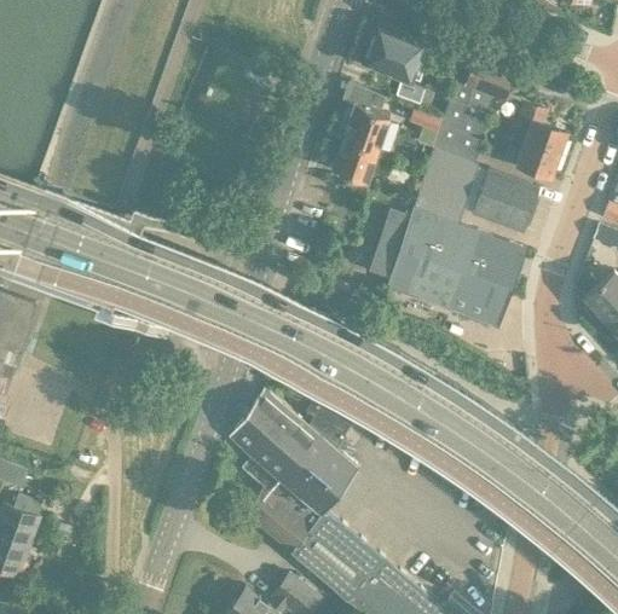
[(411,84),(426,42),(376,25),(363,65),(411,84)]
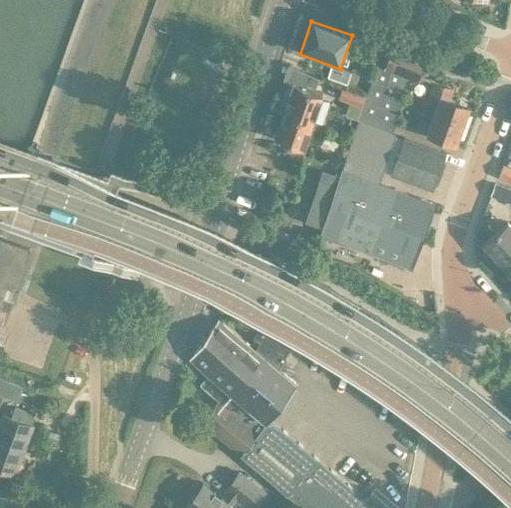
[(419,84),(428,61),(393,48),(384,70),(377,68),(376,70),(389,75),(406,80),(419,84)]
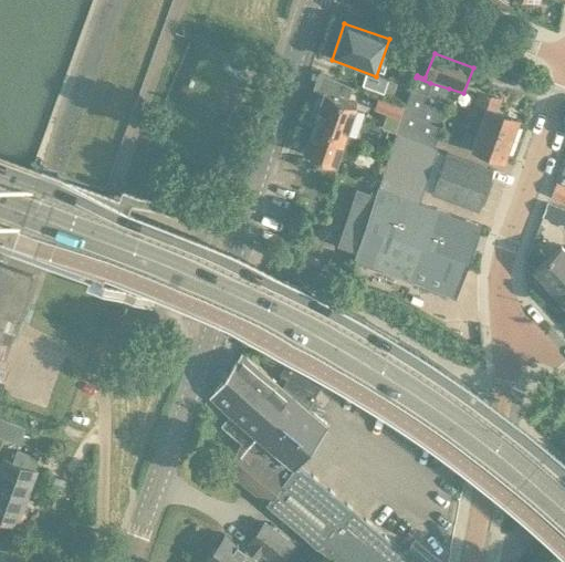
[(363,89),(385,96),(390,82),(368,74),(363,89)]
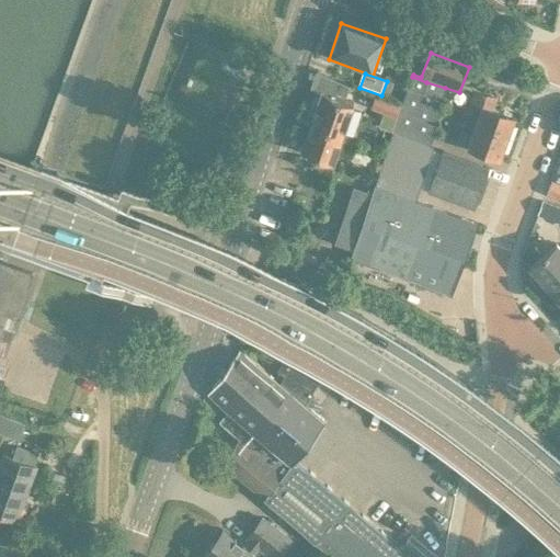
[(412,77),(393,133),(427,145),(431,137),(429,136),(436,112),(445,88),(426,82),(412,77)]
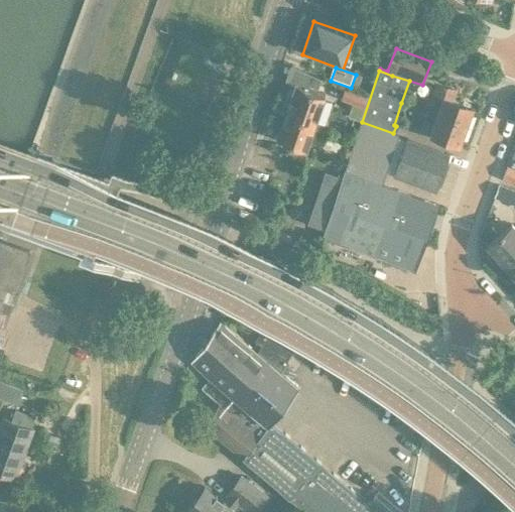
[(312,77),(308,86),(317,90),(322,80),(312,77)]
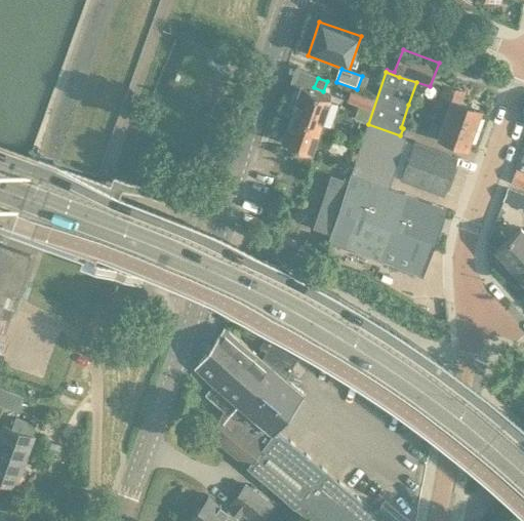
[(432,126),(428,137),(468,152),(471,143),(473,142),(475,136),(474,134),(474,132),(475,130),(478,129),(480,123),(478,121),(481,113),(460,105),(465,94),(445,87),(441,98),(442,98),(439,108),(448,111),(445,121),(442,130),(432,126)]
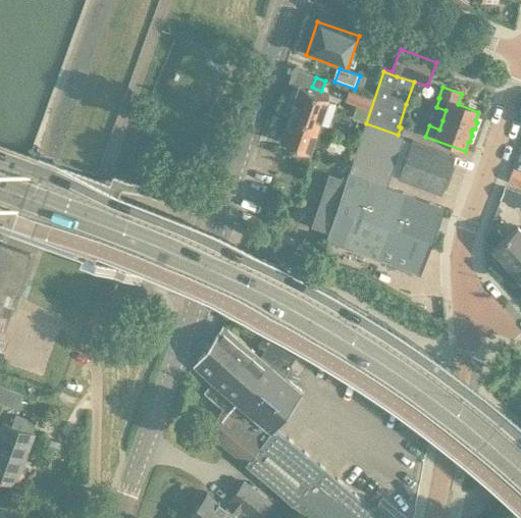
[(319,126),(328,98),(300,88),(290,115),(319,126)]
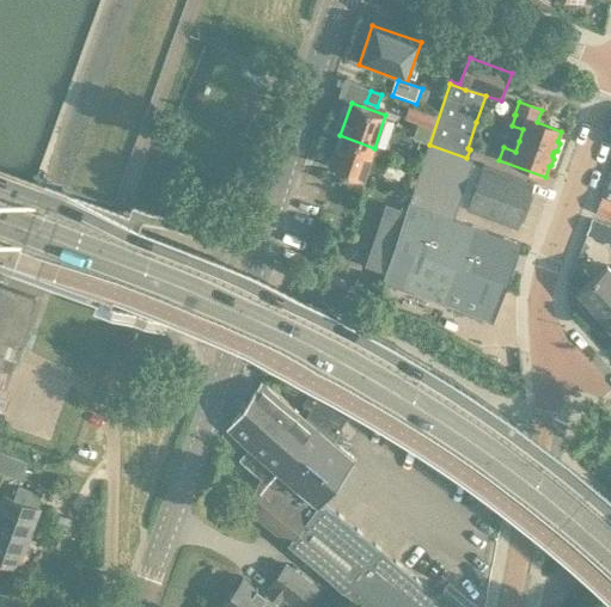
[(410,108),(405,120),(432,129),(437,117),(410,108)]
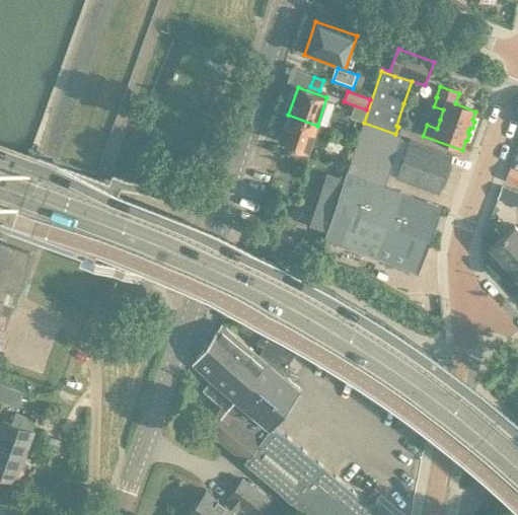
[(308,153),(317,126),(288,115),(279,143),(308,153)]
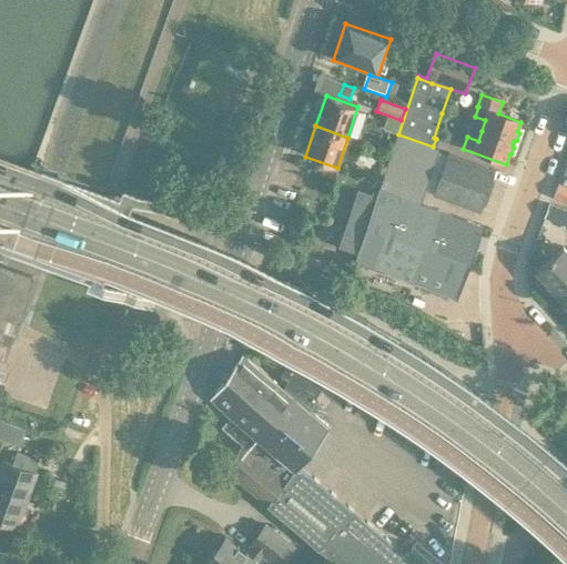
[(432,152),(433,147),(398,134),(374,208),(361,203),(351,231),(365,237),(363,244),(343,237),(340,248),(360,254),(355,264),(457,301),(482,230),(415,207),(417,198),(419,199),(434,153),(432,152)]
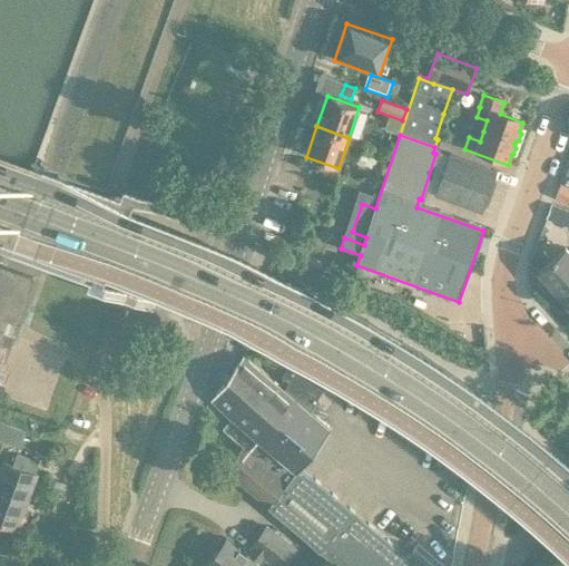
[(482,215),(496,175),(450,158),(435,198),(482,215)]
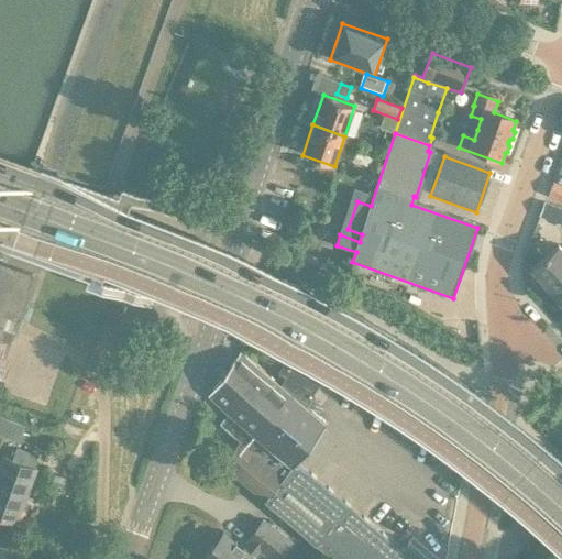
[(561,190),(553,187),(548,199),(561,206),(561,190)]
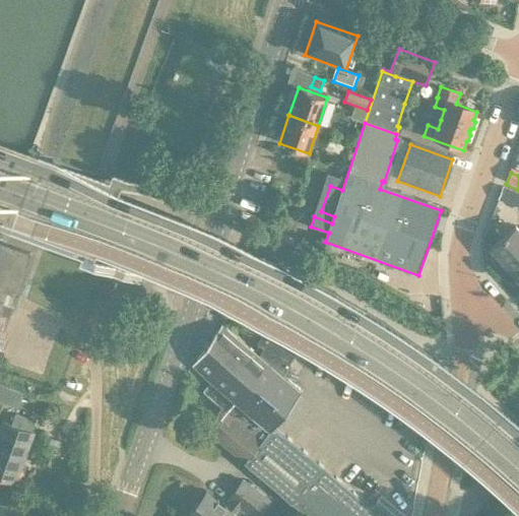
[(518,197),(503,191),(498,203),(518,211),(518,197)]
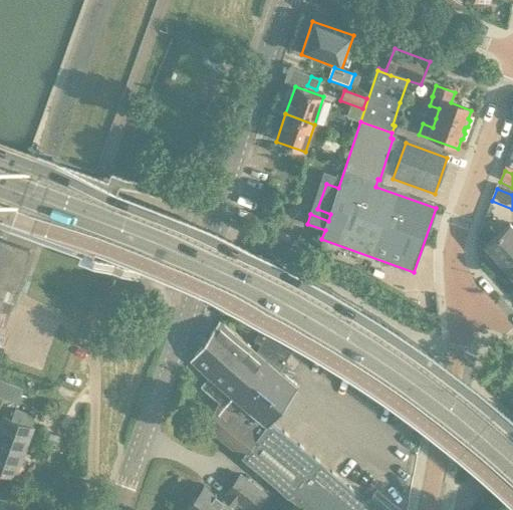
[(502,267),(512,257),(512,230),(510,227),(486,248),(502,267)]
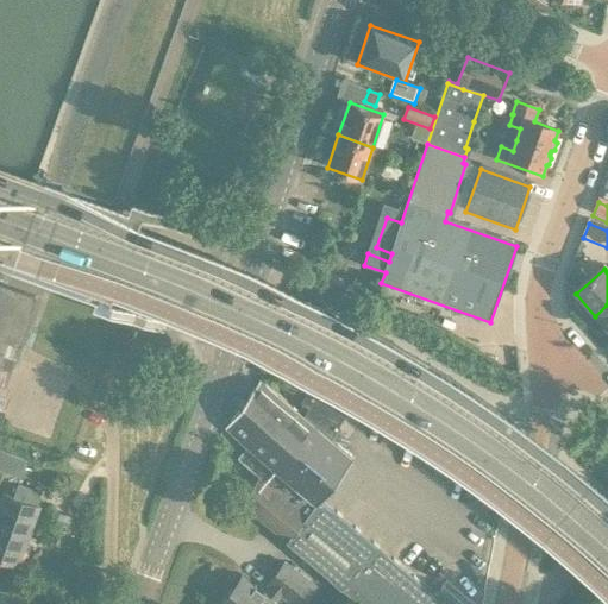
[(346,282),(328,272),(324,283),(342,293),(346,282)]
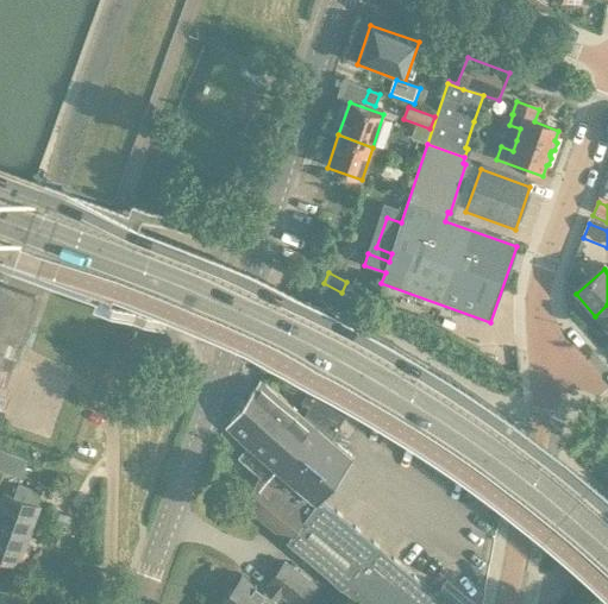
[(1,283),(0,285),(0,340),(22,348),(39,297),(1,283)]
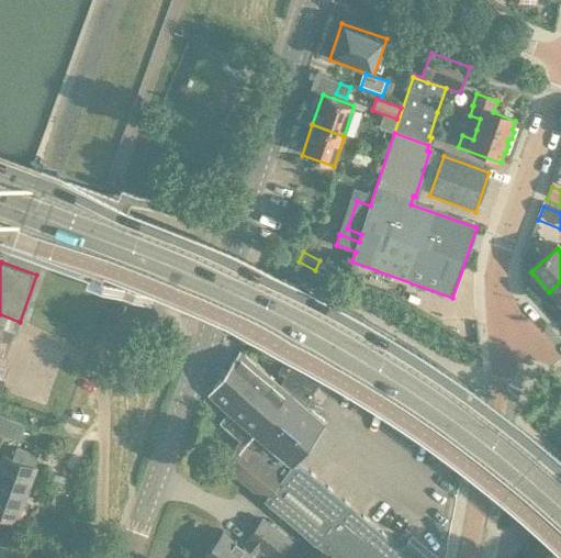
[(560,281),(549,292),(560,305),(560,281)]
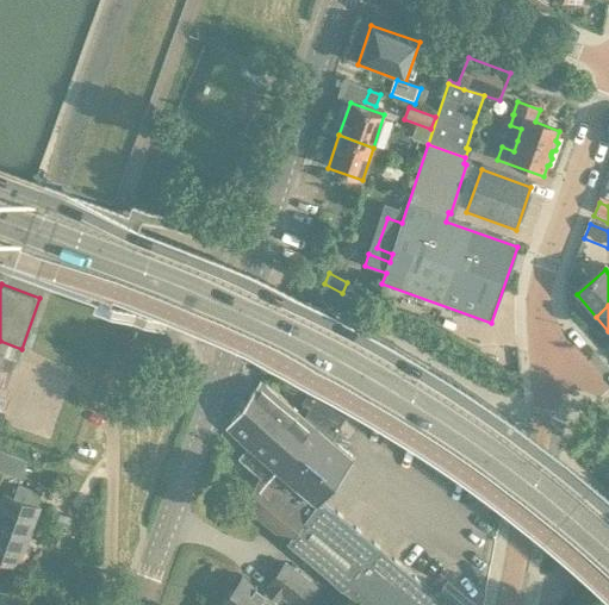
[(350,405),(328,392),(314,384),(309,392),(302,406),(309,411),(305,418),(285,400),(261,385),(229,431),(254,450),(243,465),(261,479),(242,505),(287,542),(286,544),(358,604),(459,604),(442,591),(436,597),(321,500),(352,457),(331,441),(350,405)]
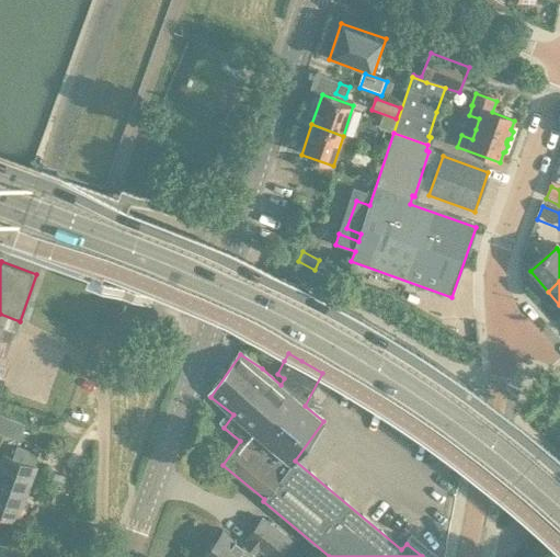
[(0,413),(0,432),(20,441),(26,424),(0,413)]
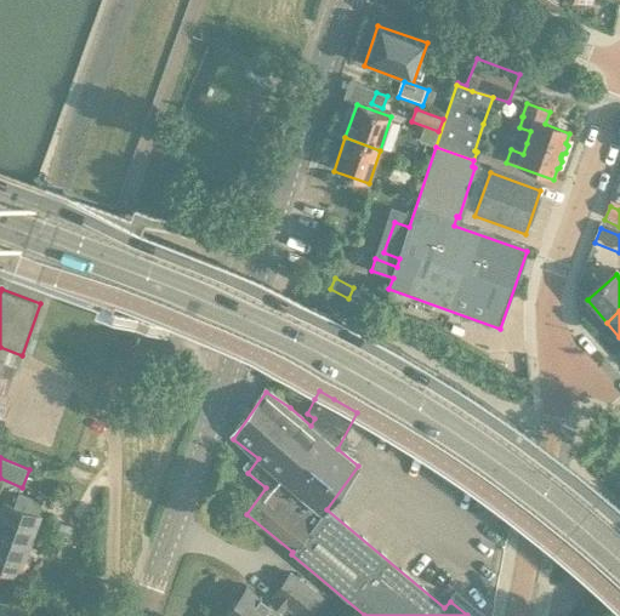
[(18,496),(13,509),(39,519),(44,506),(18,496)]
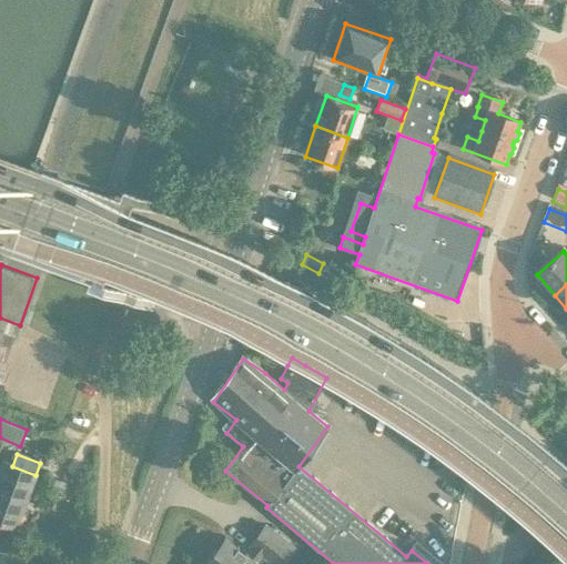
[(0,524),(16,531),(37,475),(36,475),(12,466),(4,463),(0,474),(0,524)]
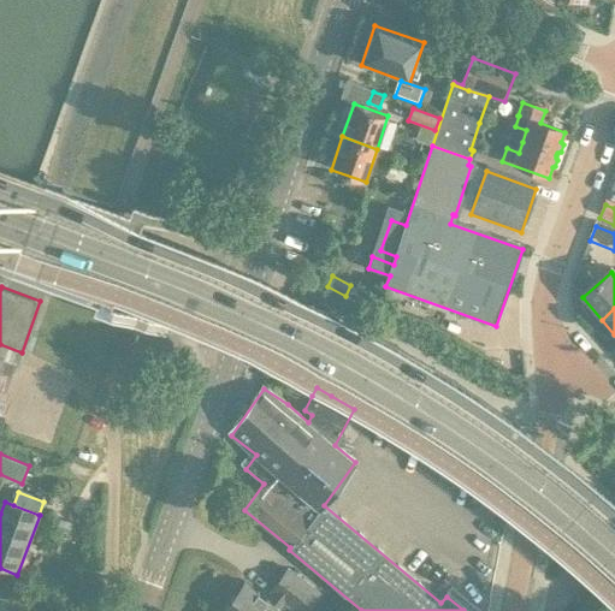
[(55,521),(53,527),(65,532),(67,525),(55,521)]
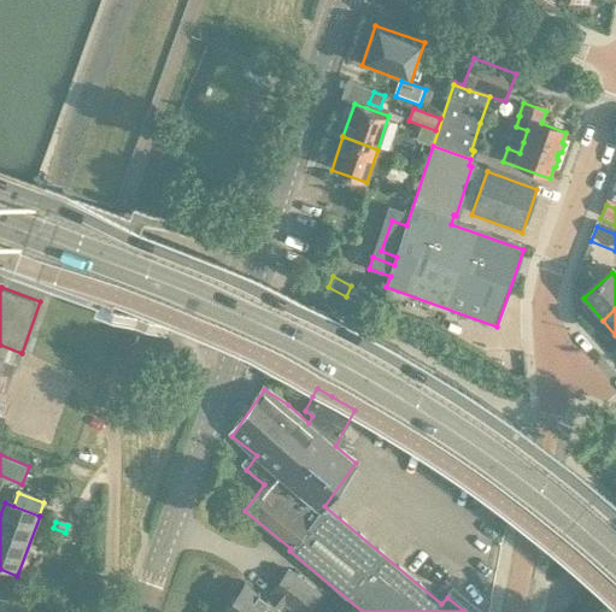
[(309,611),(321,596),(289,572),(274,594),(276,596),(270,606),(246,588),(228,611),(281,611),(286,605),(294,611),(309,611)]
